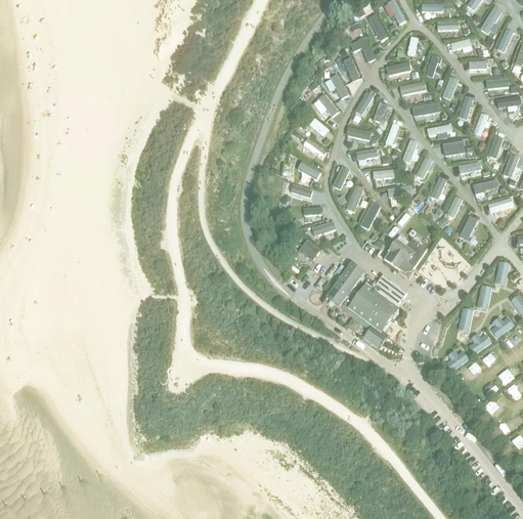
[(361,0),(362,8),(375,7),(374,0),(361,0)]
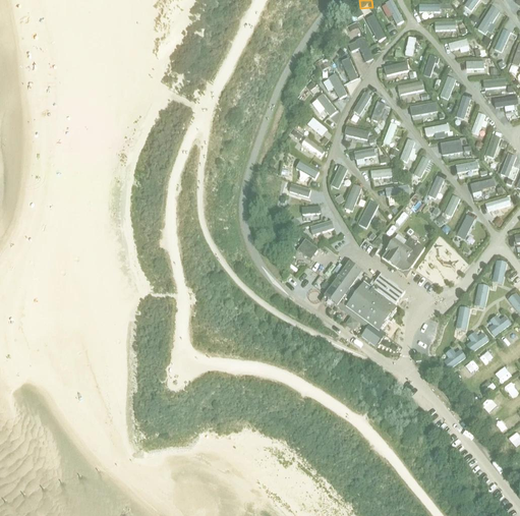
[(404,19),(395,0),(388,0),(386,1),(397,23),(404,19)]
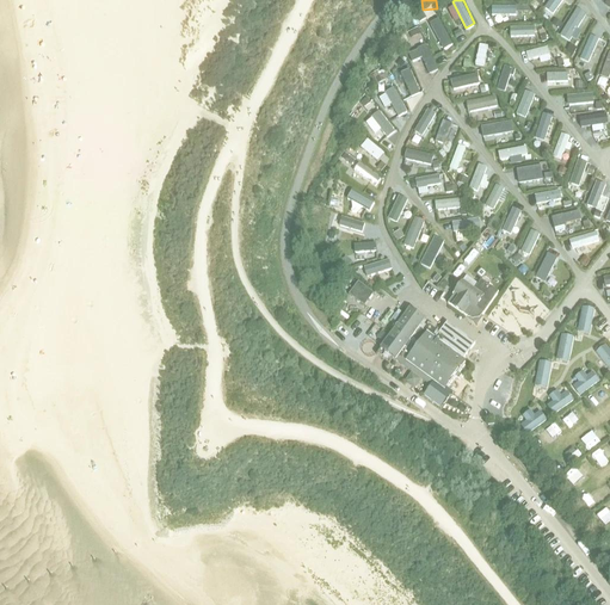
[(548,0),(544,5),(553,12),(561,0),(548,0)]
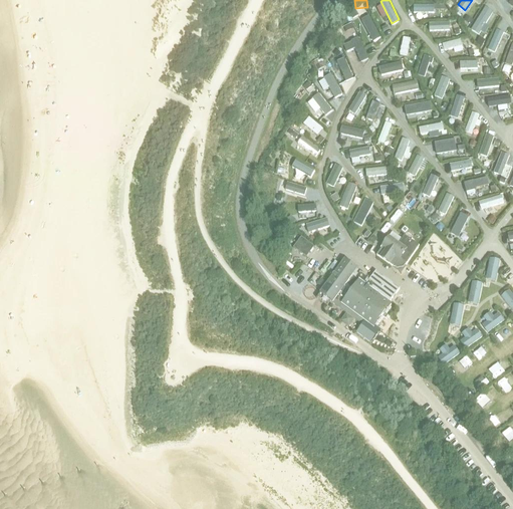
[(434,10),(434,2),(414,2),(414,10),(434,10)]
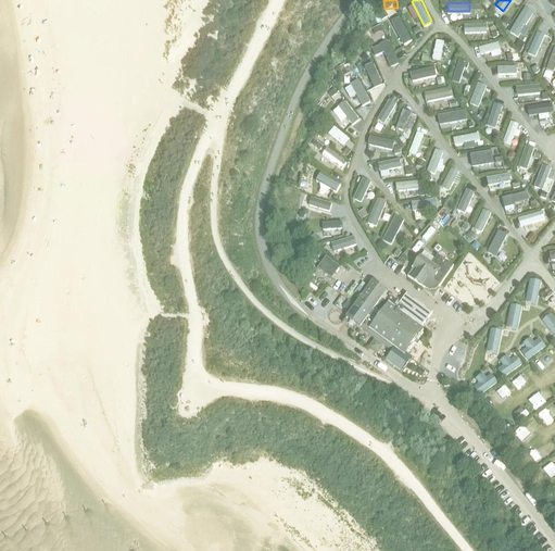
[(533,10),(525,4),(509,30),(518,35),(533,10)]
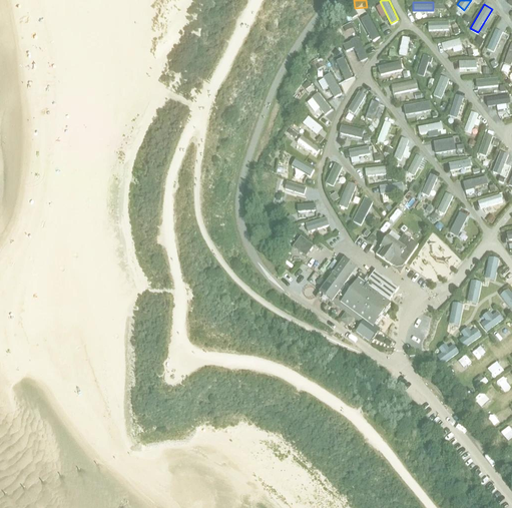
[(380,35),(368,13),(361,17),(372,39),(380,35)]
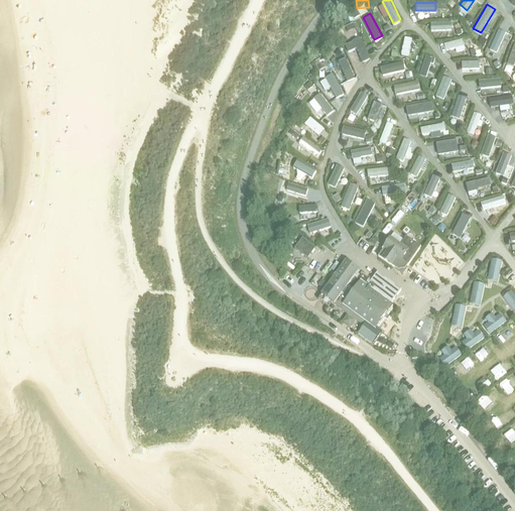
[(451,27),(451,20),(430,21),(431,28),(451,27)]
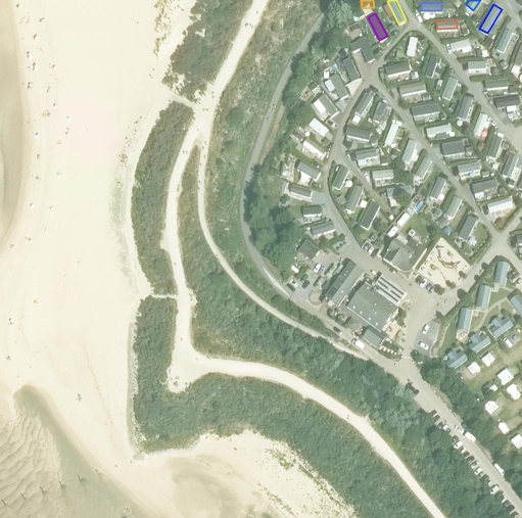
[(513,31),(506,28),(496,48),(504,51),(513,31)]
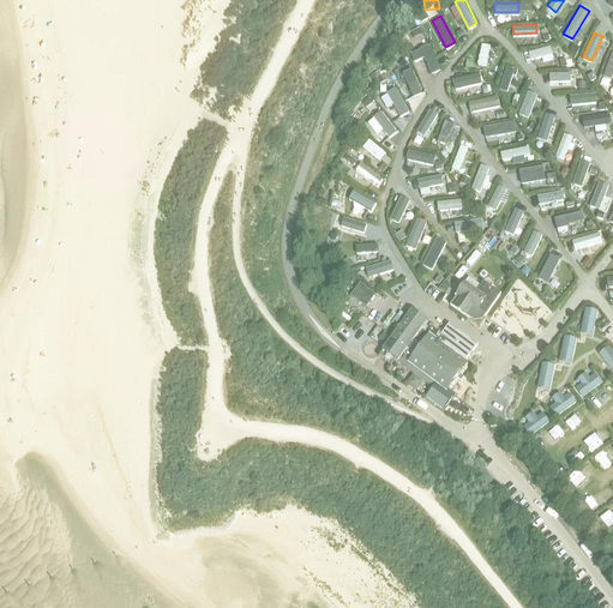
[(430,41),(412,48),(416,59),(426,54),(433,70),(442,66),(430,41)]
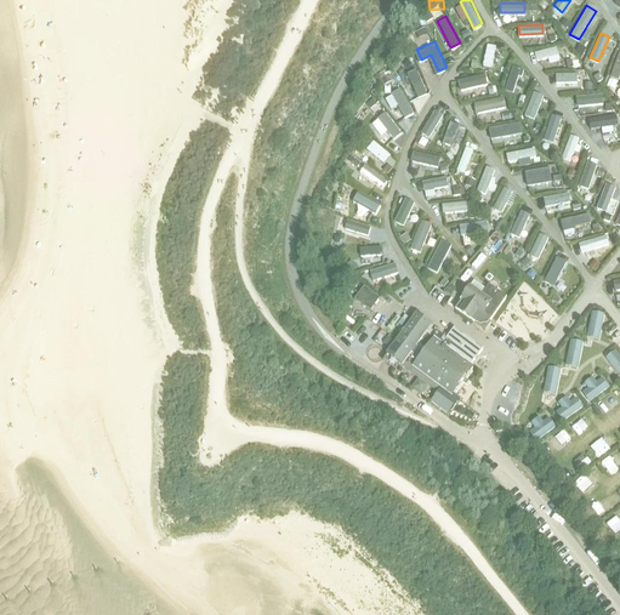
[(491,64),(495,44),(488,41),(483,63),(491,64)]
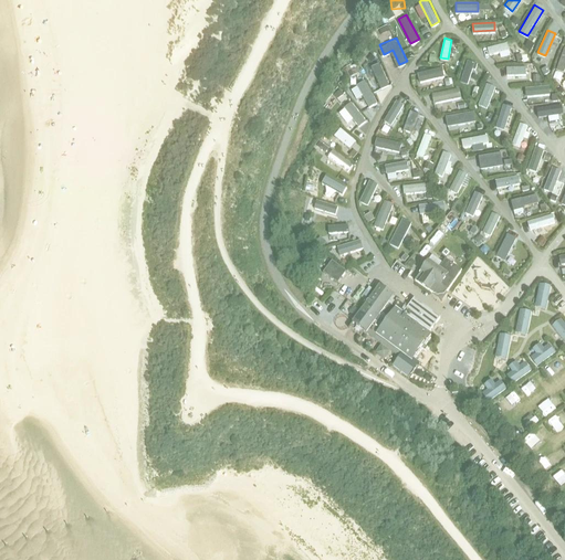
[(514,50),(514,41),(491,44),(492,52),(514,50)]
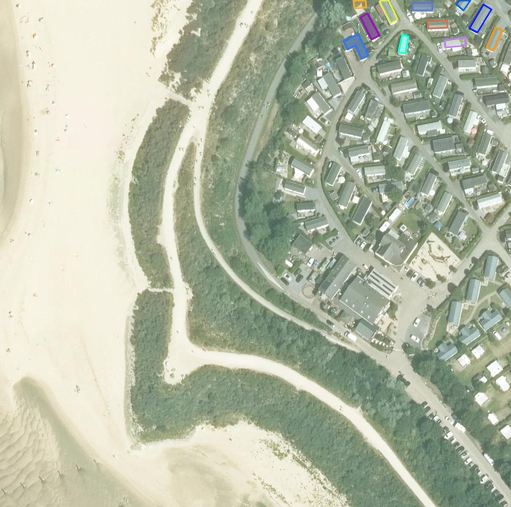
[(424,75),(431,54),(424,51),(416,73),(424,75)]
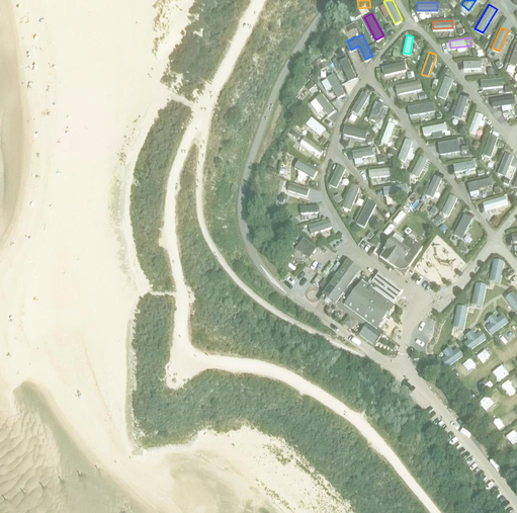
[(355,77),(347,57),(339,60),(348,80),(355,77)]
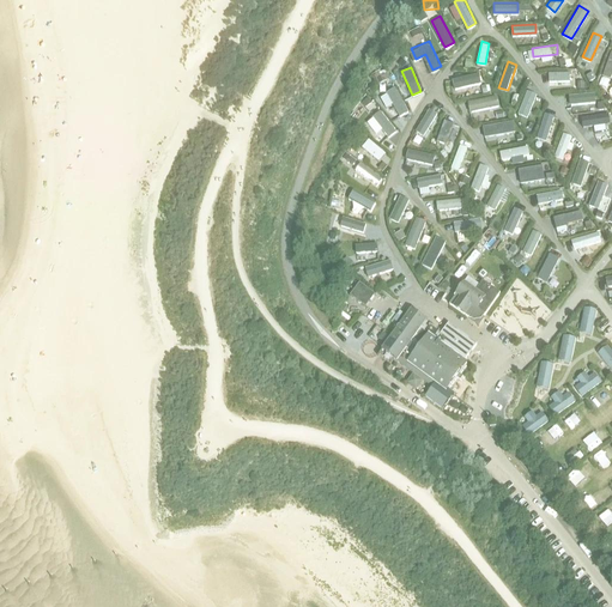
[(380,83),(387,84),(391,72),(382,71),(380,83)]
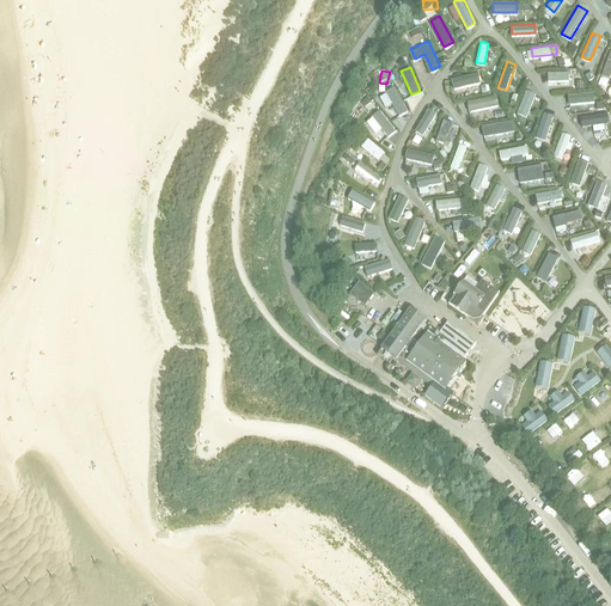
[(480,81),(477,72),(451,78),(453,89),(480,81)]
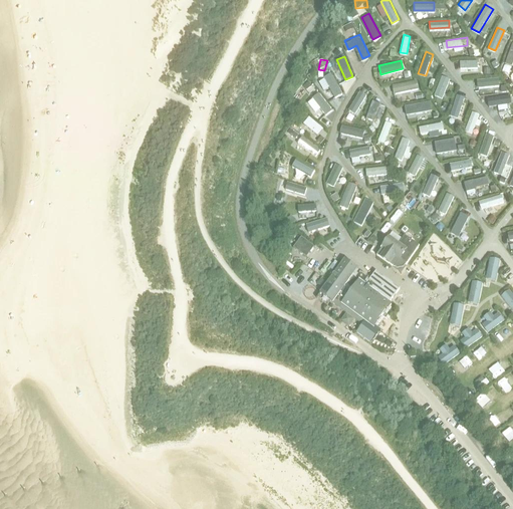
[(342,91),(331,71),(323,75),(334,95),(342,91)]
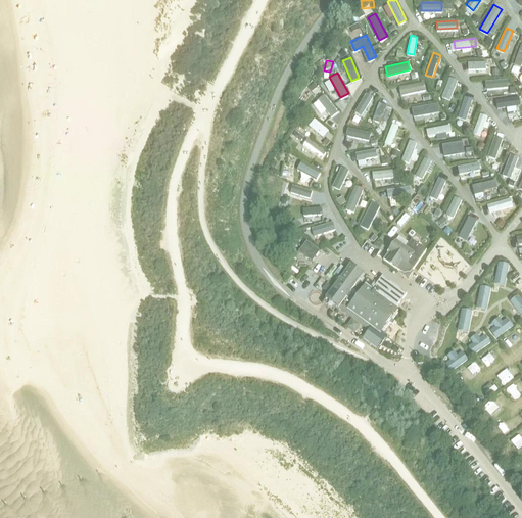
[(458,79),(451,76),(441,95),(449,98),(458,79)]
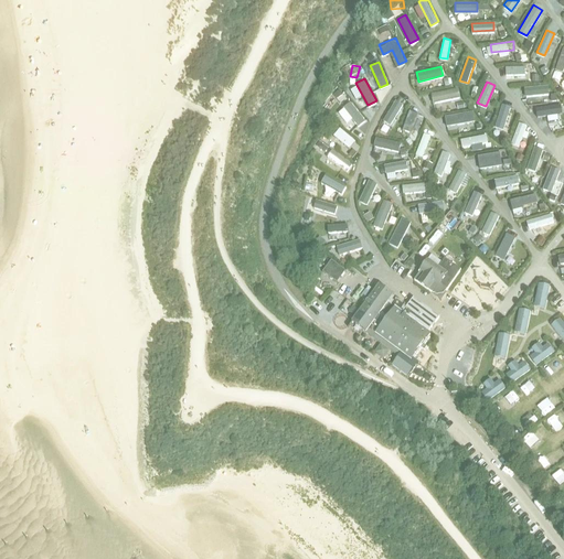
[(549,93),(547,83),(524,85),(524,94),(549,93)]
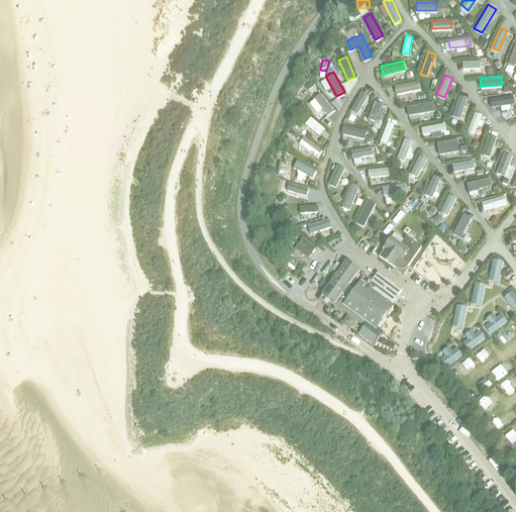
[(420,88),(418,80),(394,85),(396,93),(420,88)]
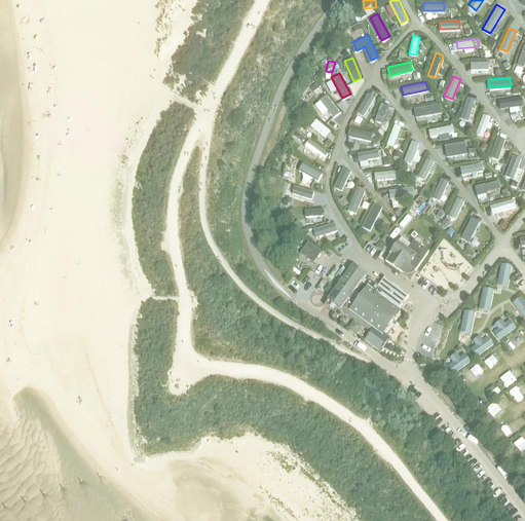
[(375,96),(369,91),(357,110),(364,114),(375,96)]
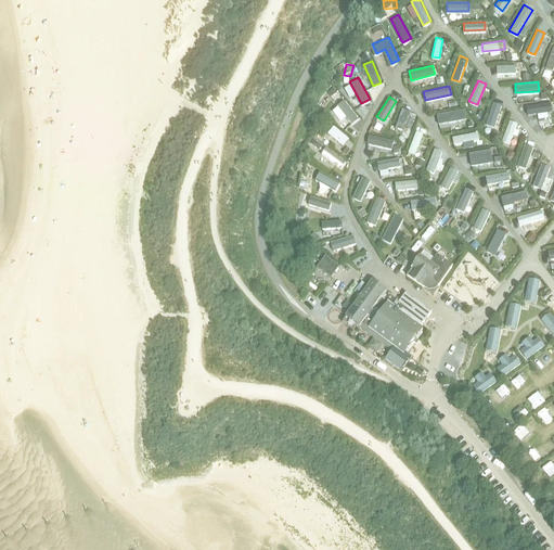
[(359,117),(344,99),(337,104),(351,123),(359,117)]
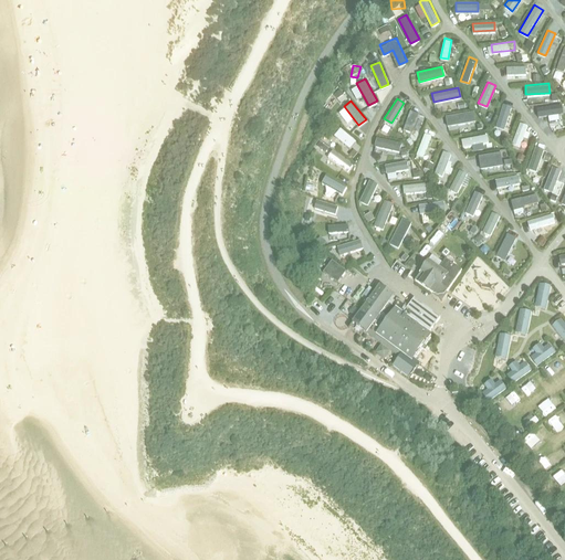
[(512,105),(503,103),(495,126),(504,128),(512,105)]
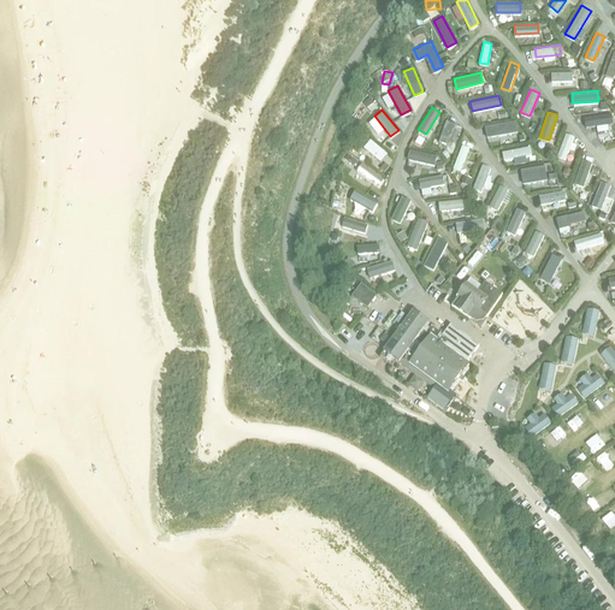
[(611,123),(610,112),(584,116),(585,126),(611,123)]
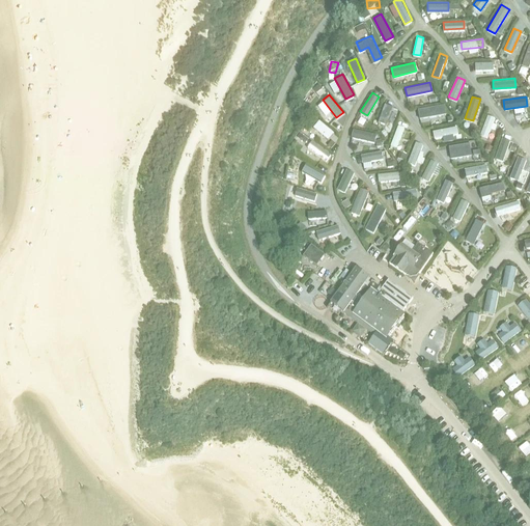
[(393,106),(384,103),(378,120),(387,123),(393,106)]
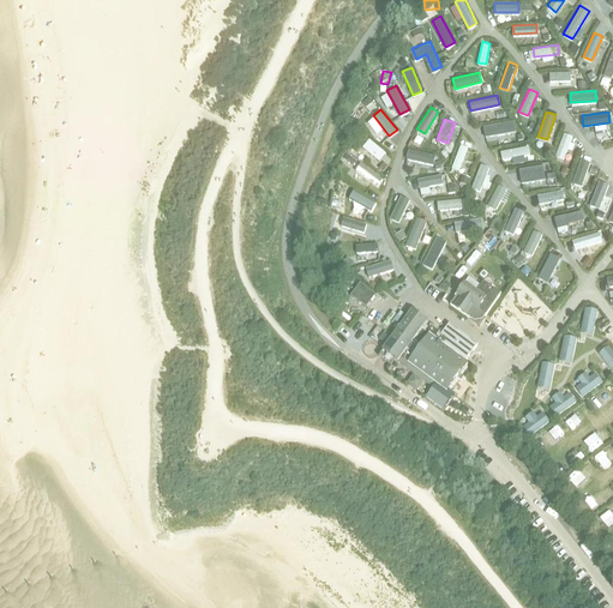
[(516,131),(514,120),(484,126),(486,137),(516,131)]
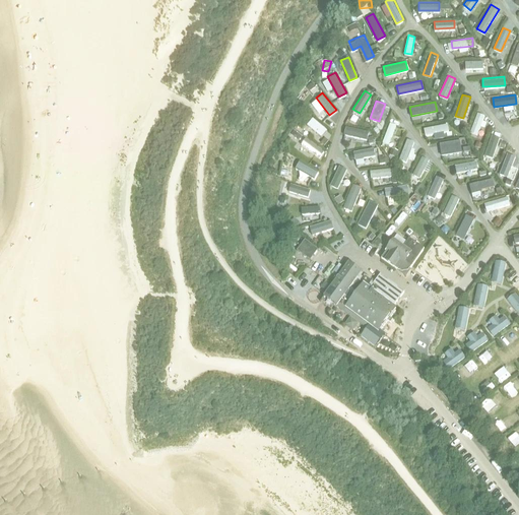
[(484,114),(477,111),(470,130),(477,133),(484,114)]
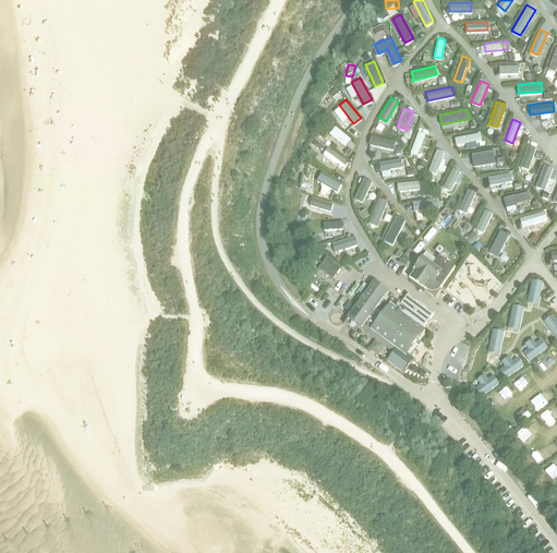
[(351,139),(335,124),(328,132),(344,145),(351,139)]
